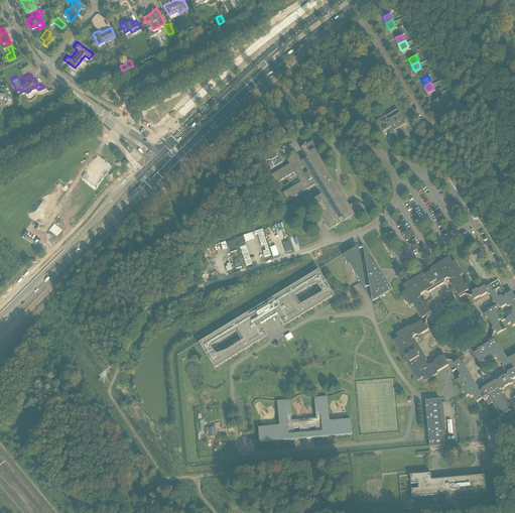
[(0,97),(3,98),(4,101),(5,102),(12,98),(7,87),(5,83),(0,85),(0,97)]
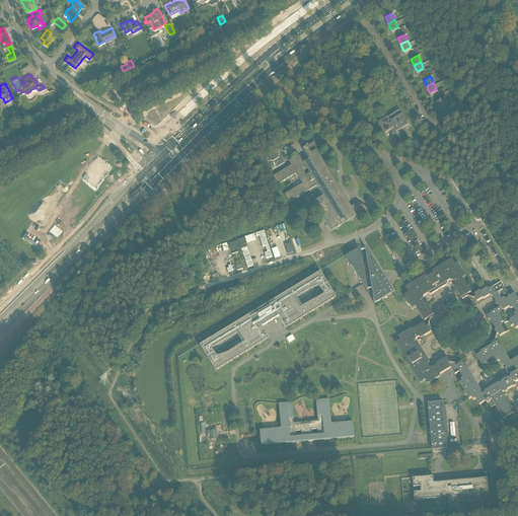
[(181,114),(191,108),(181,92),(153,108),(159,119),(172,112),(172,113),(179,109),(181,114)]
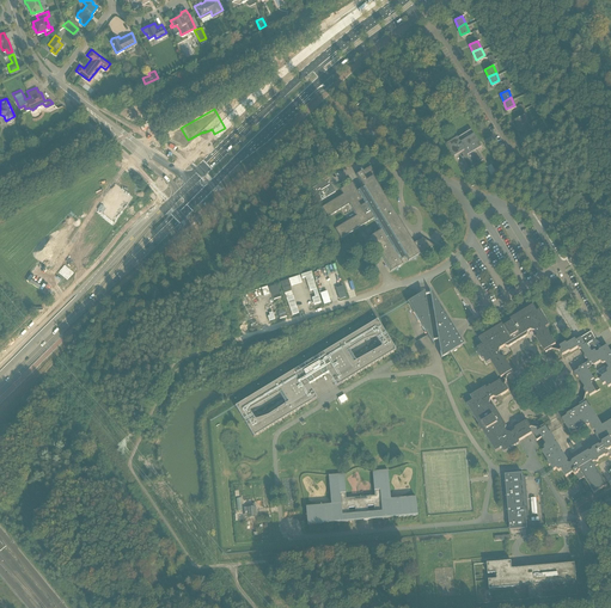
[(515,118),(518,126),(526,122),(524,115),(515,118)]
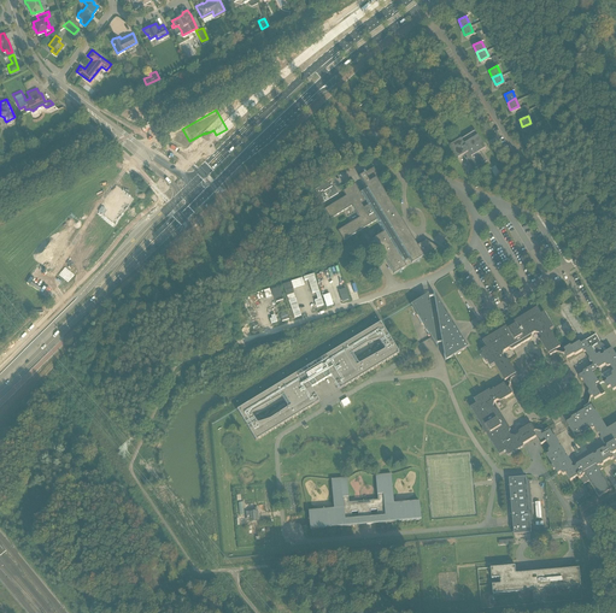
[(531,123),(522,127),(526,135),(534,131),(531,123)]
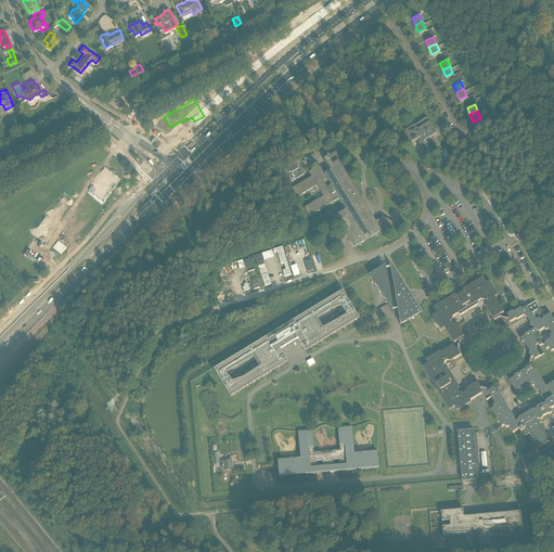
[(426,115),(403,128),(411,140),(417,137),(420,140),(417,141),(424,151),(437,143),(432,133),(436,131),(433,126),(426,115)]
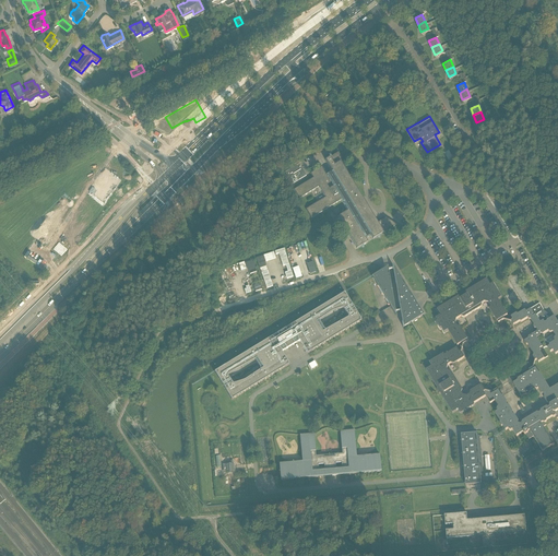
[(443,151),(448,157),(452,155),(448,148),(443,151)]
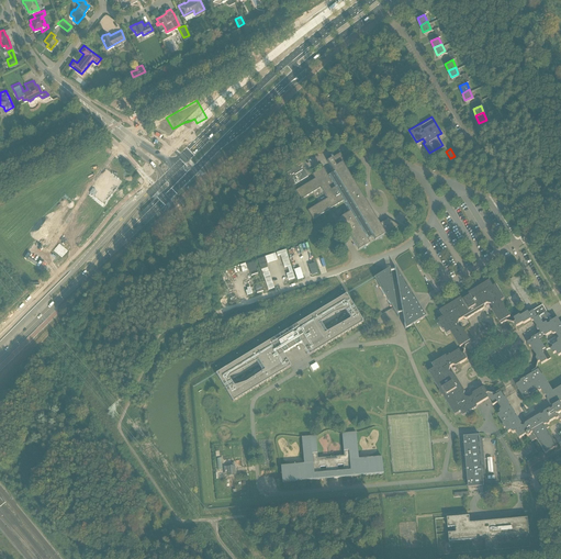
[(313,177),(293,189),(299,198),(318,186),(320,188),(325,197),(320,200),(305,209),(311,217),(320,212),(340,199),(348,210),(338,215),(350,234),(358,247),(359,246),(368,241),(366,237),(371,234),(373,238),(396,224),(386,216),(378,221),(362,194),(351,177),(347,167),(346,168),(343,159),(338,151),(325,159),(332,170),(326,175),(321,166),(320,167),(310,172),(313,177)]
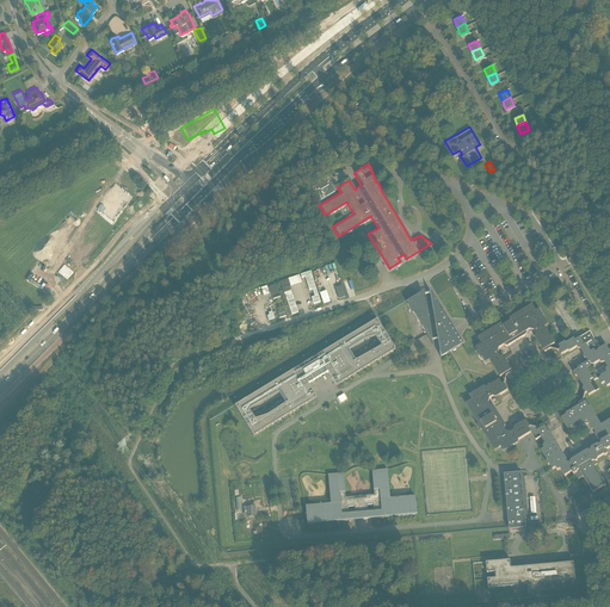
[(309,186),(316,199),(333,189),(326,175),(322,178),(321,175),(315,180),(316,181),(309,186)]
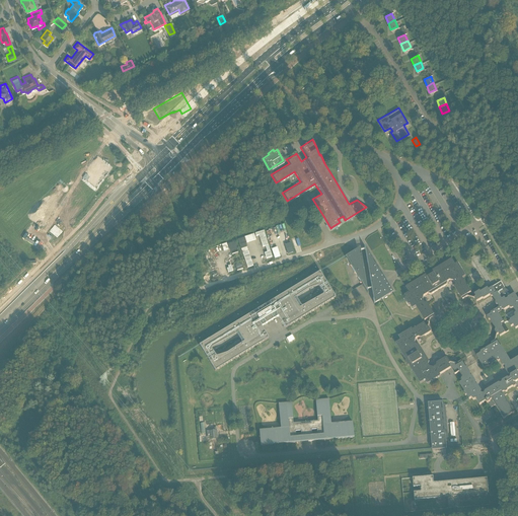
[(263,228),(254,231),(255,234),(259,233),(262,244),(265,243),(267,249),(264,250),(266,256),(271,254),(264,231),(263,228)]
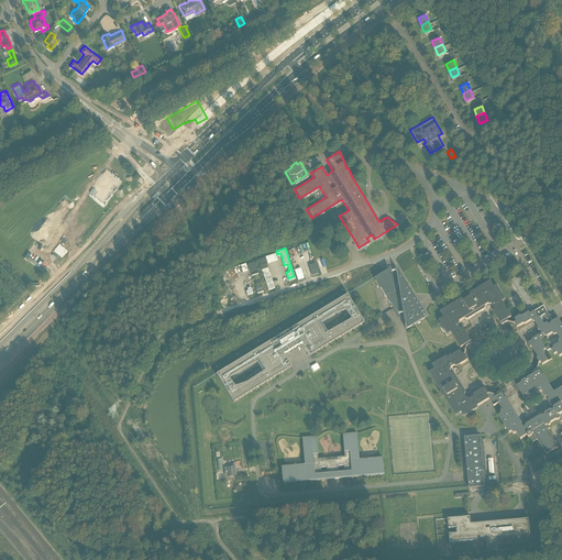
[(256,257),(259,263),(277,257),(275,251),(256,257)]
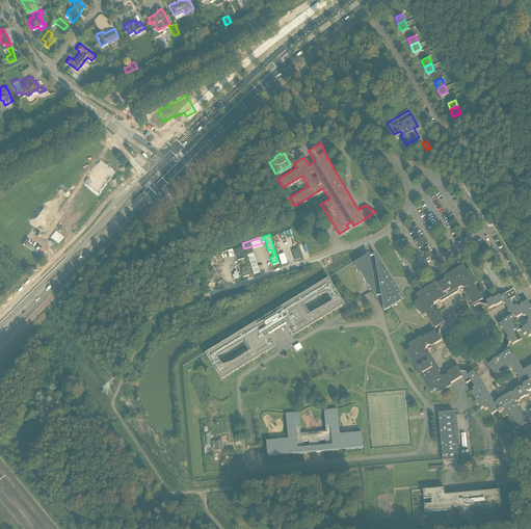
[(232,246),(235,258),(243,256),(239,244),(232,246)]
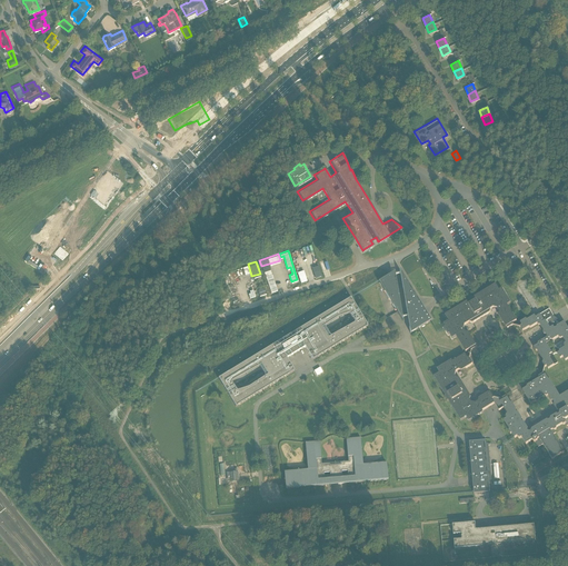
[(317,264),(310,265),(314,276),(320,274),(317,264)]
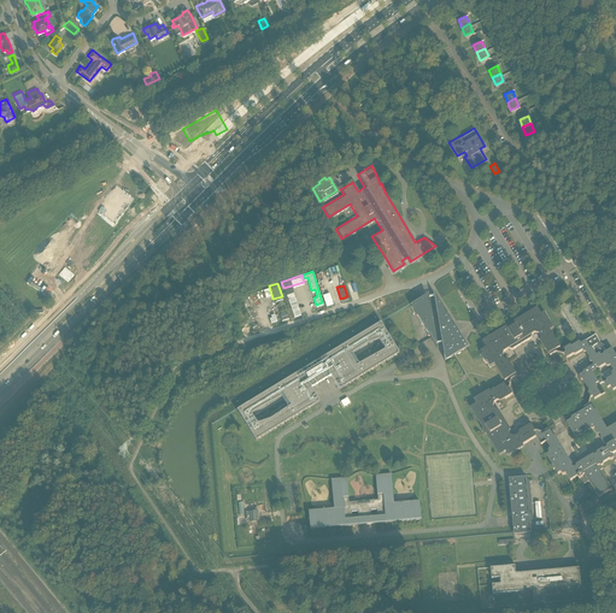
[(465,345),(430,289),(432,295),(440,341),(444,358),(452,353),(465,345)]
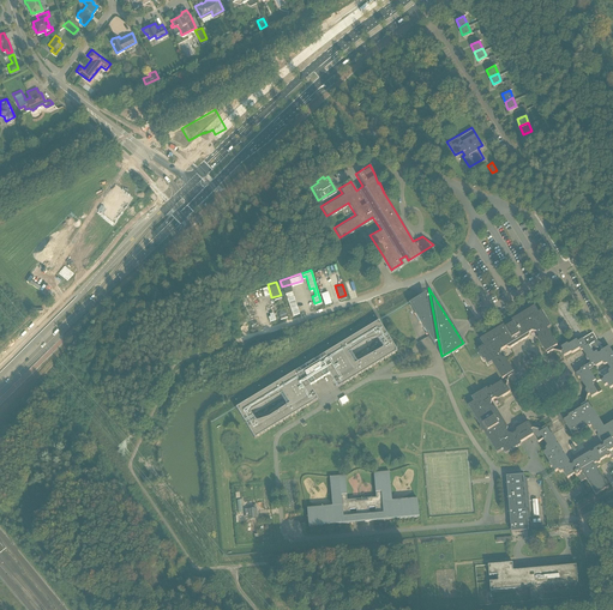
[(284,291),(292,313),(299,312),(290,289),(284,291)]
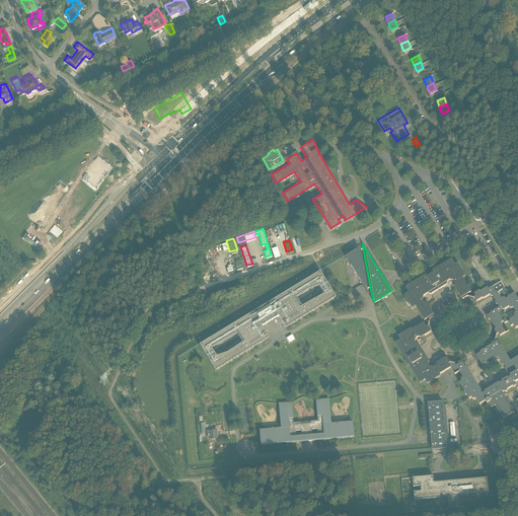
[(358,249),(358,245),(353,249),(344,254),(366,290),(365,288),(358,249)]
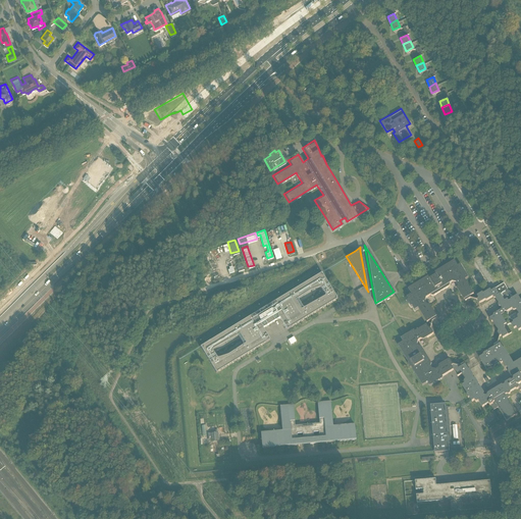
[(480,252),(473,256),(487,280),(491,278),(488,273),(491,271),(480,252)]
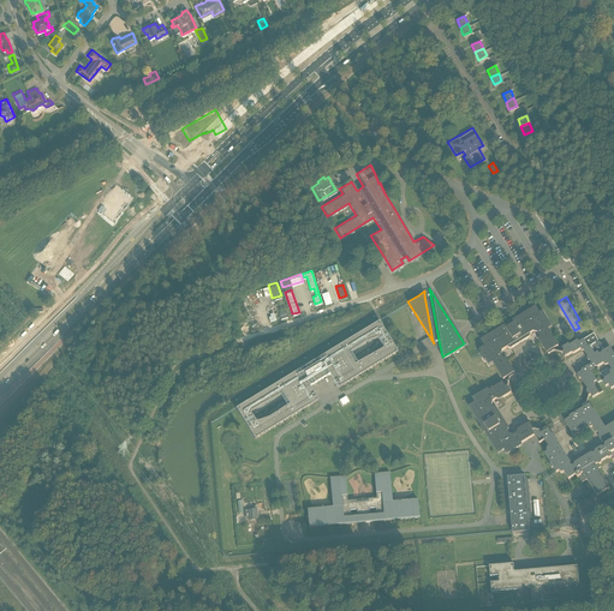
[(506,373),(507,376),(514,371),(513,370),(505,355),(505,357),(501,355),(500,352),(501,348),(506,345),(507,345),(510,346),(529,334),(529,331),(529,330),(532,329),(536,330),(538,333),(537,336),(546,349),(547,352),(554,347),(553,346),(558,343),(547,327),(550,324),(548,318),(542,309),(538,311),(535,304),(510,319),(508,318),(505,321),(505,322),(498,327),(480,337),(483,342),(477,346),(481,349),(480,351),(483,358),(484,357),(488,361),(492,360),(502,377),(506,373)]
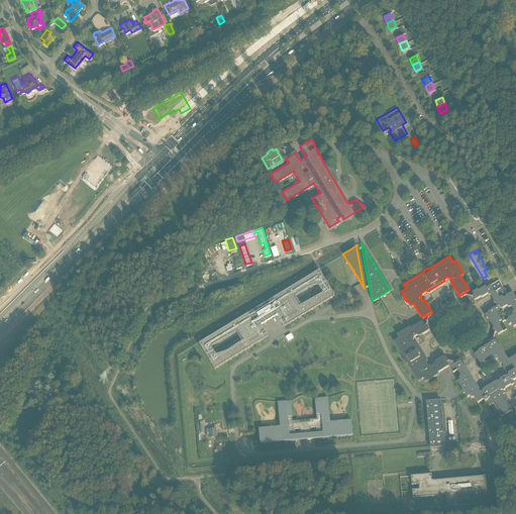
[(197,341),(213,367),(267,334),(260,323),(276,312),(283,324),(333,294),(317,268),(197,341)]
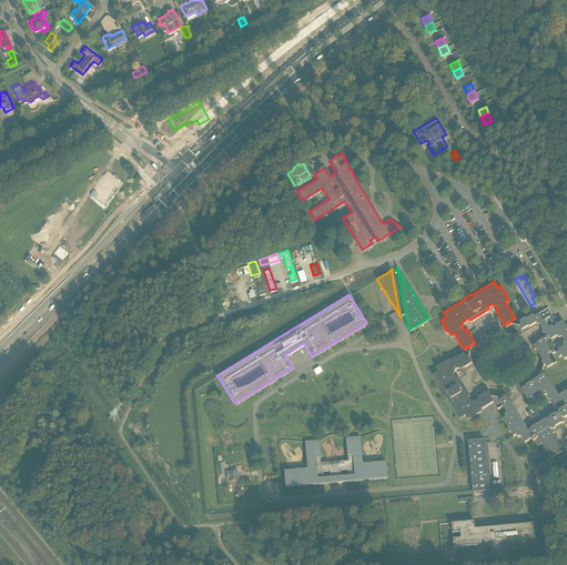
[(545,308),(538,311),(534,314),(533,312),(525,316),(524,315),(518,319),(519,322),(518,323),(520,328),(523,326),(527,323),(528,324),(535,320),(536,322),(537,322),(538,322),(539,324),(542,328),(540,330),(542,331),(544,331),(545,333),(545,334),(536,340),(536,342),(532,344),(534,347),(535,347),(542,356),(540,359),(543,363),(545,362),(546,365),(556,360),(552,351),(554,350),(555,350),(558,355),(560,353),(563,357),(566,354),(566,326),(563,319),(560,320),(559,320),(558,321),(557,320),(558,319),(557,319),(555,316),(555,318),(554,316),(553,318),(552,316),(550,313),(552,312),(550,311),(547,305),(545,308)]
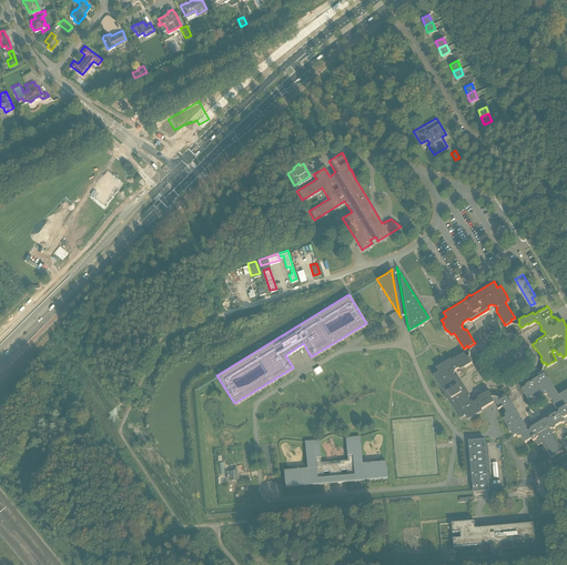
[(490,395),(492,394),(488,389),(486,390),(486,389),(476,395),(477,395),(476,397),(474,400),(469,399),(467,396),(468,395),(468,393),(458,375),(455,374),(455,375),(453,372),(454,367),(457,366),(459,366),(459,367),(469,362),(469,361),(471,360),(467,354),(465,355),(463,351),(451,359),(449,356),(438,363),(435,365),(437,370),(432,373),(444,393),(443,394),(445,397),(446,397),(451,404),(458,417),(465,413),(467,417),(482,409),(481,407),(493,400),(490,395)]
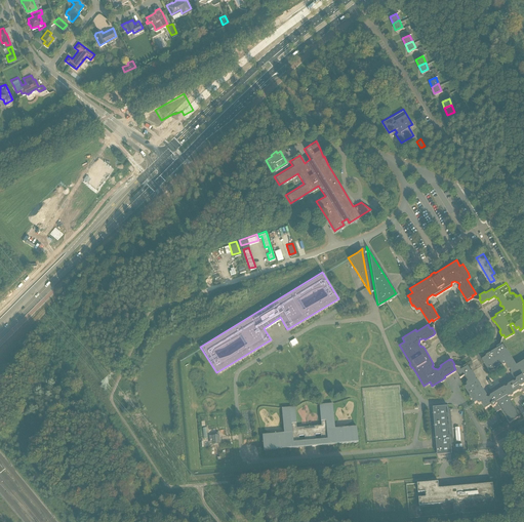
[(485,355),(481,357),(489,370),(492,367),(494,368),(496,367),(496,365),(501,362),(504,363),(505,362),(508,367),(510,367),(510,368),(510,370),(513,375),(515,376),(516,377),(515,379),(514,379),(512,379),(507,383),(507,385),(505,385),(504,385),(498,388),(497,390),(496,391),(494,390),(489,393),(489,395),(487,396),(486,396),(485,394),(486,393),(482,387),(481,387),(480,386),(480,384),(477,378),(476,378),(475,376),(475,375),(472,369),(470,369),(467,364),(466,363),(460,366),(461,367),(460,368),(465,374),(468,379),(466,380),(466,382),(467,384),(464,385),(469,394),(468,394),(470,397),(471,397),(474,401),(476,400),(477,401),(479,401),(480,401),(484,407),(490,403),(491,404),(493,405),(495,409),(499,407),(509,422),(520,414),(510,398),(512,396),(511,394),(512,393),(513,392),(517,389),(519,389),(520,388),(522,390),(523,389),(523,357),(516,363),(511,356),(511,357),(510,355),(511,355),(506,348),(505,348),(501,343),(500,344),(500,342),(495,345),(495,347),(496,348),(493,350),(493,348),(485,353),(485,354),(485,355)]
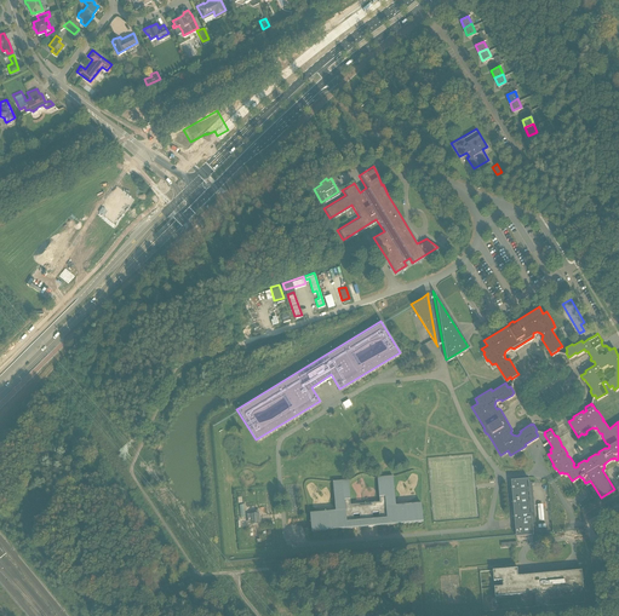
[(423,519),(420,501),(401,504),(401,506),(395,506),(393,475),(377,476),(379,501),(350,504),(348,478),(332,481),(336,512),(330,513),(330,511),(310,512),(311,531),(423,519)]
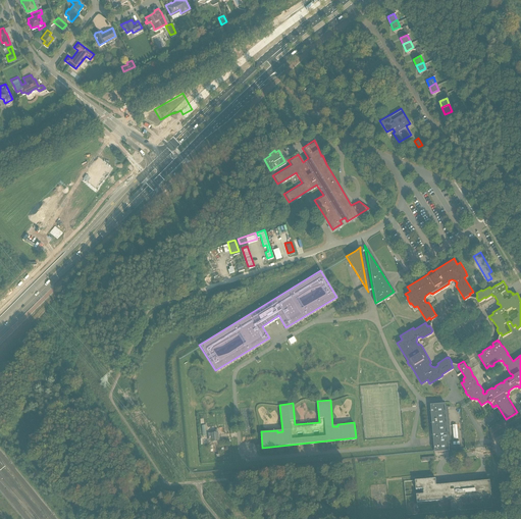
[(444,402),(429,403),(433,450),(448,449),(445,403),(444,402)]
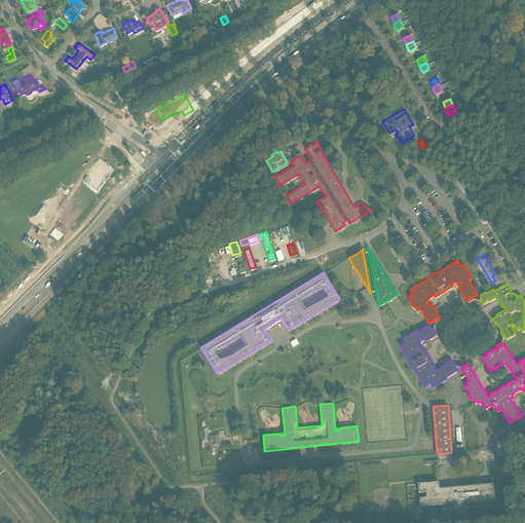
[(438,480),(417,482),(418,491),(425,490),(425,496),(418,496),(419,505),(454,501),(455,509),(456,509),(466,508),(466,500),(494,498),(493,482),(439,487),(438,480)]
